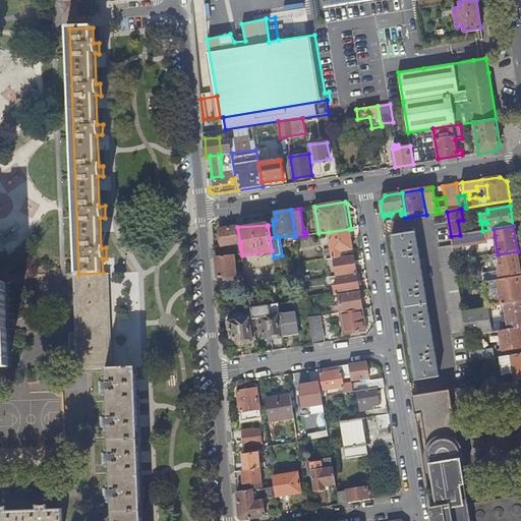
[(218,229),(222,247),(240,243),(237,227),(218,229)]
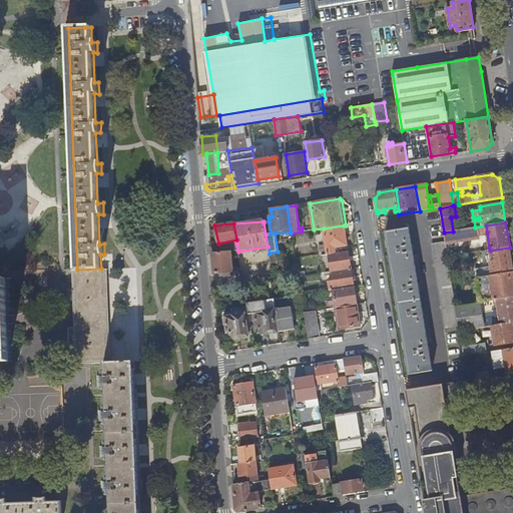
[(344,225),(324,228),(328,255),(330,254),(336,253),(335,247),(347,245),(344,225)]
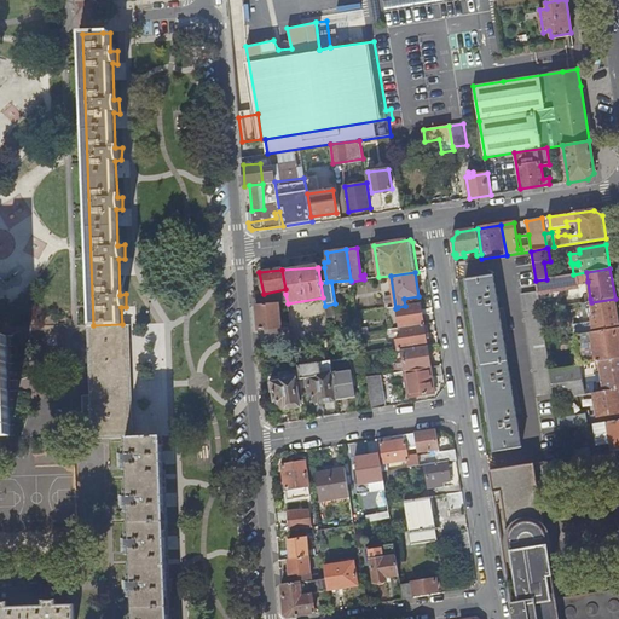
[(547,279),(536,281),(538,293),(579,285),(579,283),(588,282),(586,272),(573,275),(547,279)]
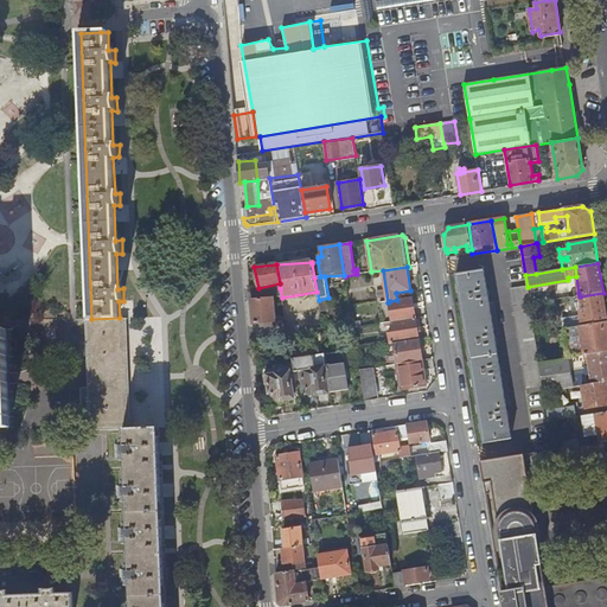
[(484,270),(455,275),(484,443),(512,439),(484,270)]
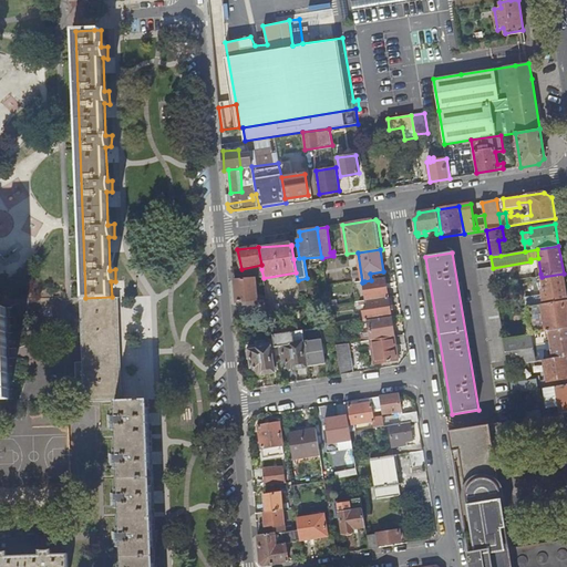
[(493,268),(477,270),(493,363),(507,361),(504,339),(493,268)]
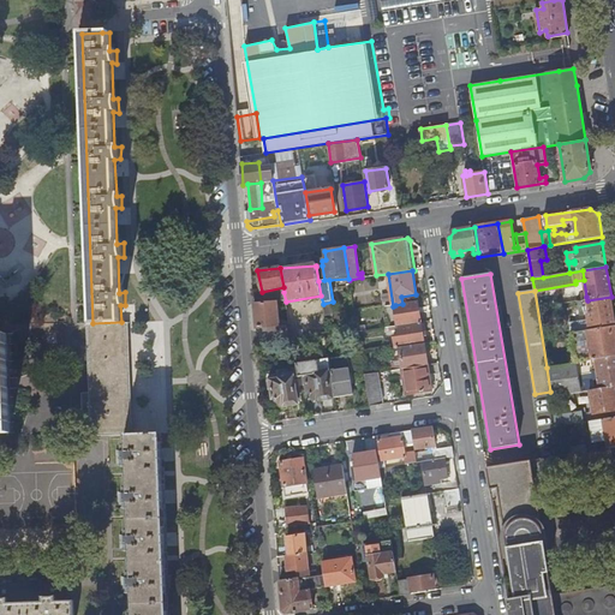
[(284,292),(266,294),(266,303),(278,302),(286,302),(284,292)]
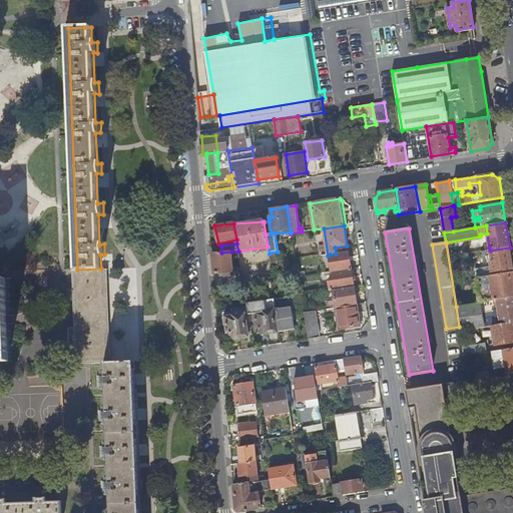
[(487,250),(483,251),(485,265),(491,264),(491,268),(476,270),(477,279),(512,273),(512,268),(510,247),(490,250),(487,250)]
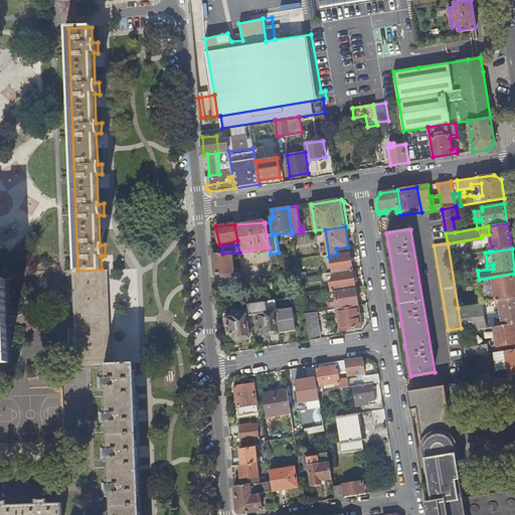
[(215,278),(216,288),(244,283),(243,273),(233,274),(232,252),(222,253),(213,254),(214,275),(223,274),(229,274),(229,277),(223,277),(215,278)]
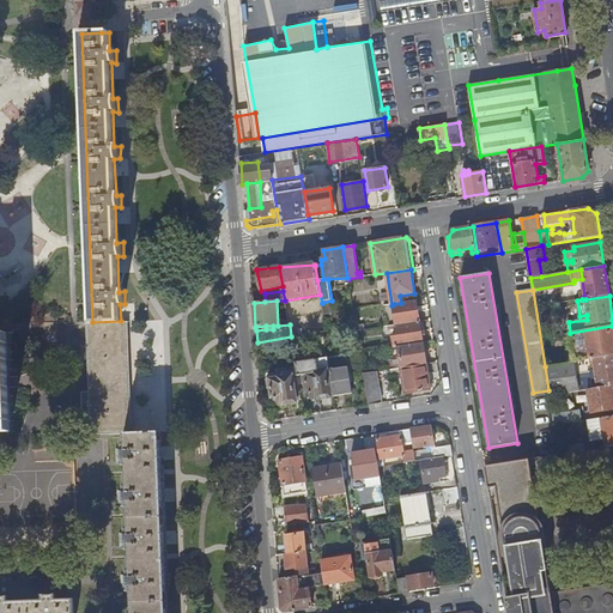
[(401,303),(394,304),(396,327),(420,322),(417,301),(401,303)]
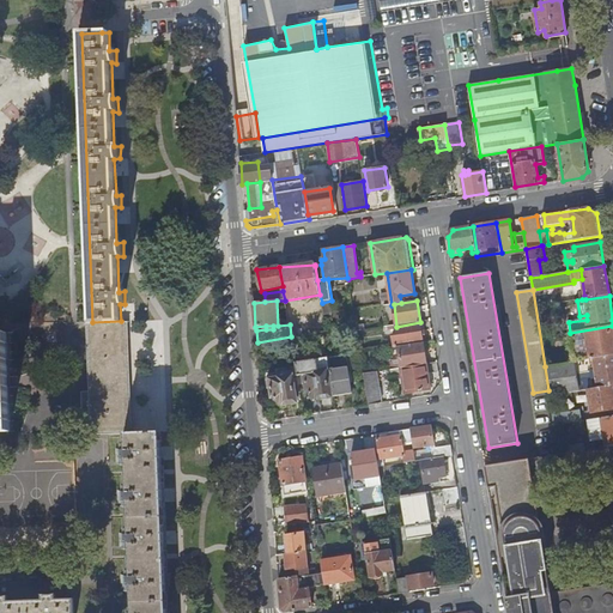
[(91,412),(92,434),(127,434),(133,434),(131,377),(128,321),(121,321),(92,322),(87,325),(91,390),(83,390),(84,411),(91,412)]
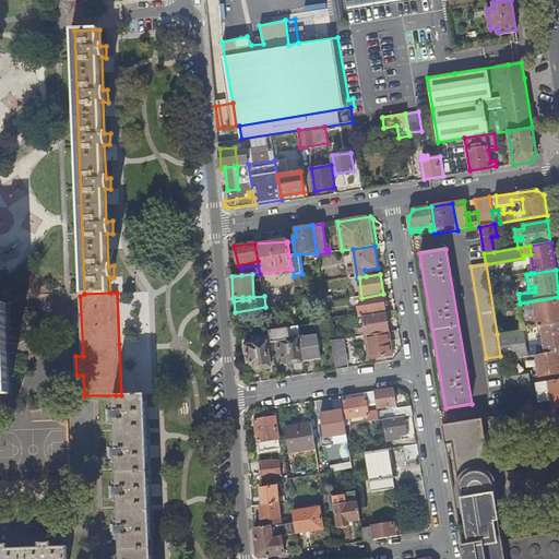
[(383,294),(361,298),(363,306),(359,307),(359,318),(364,317),(387,313),(383,294)]
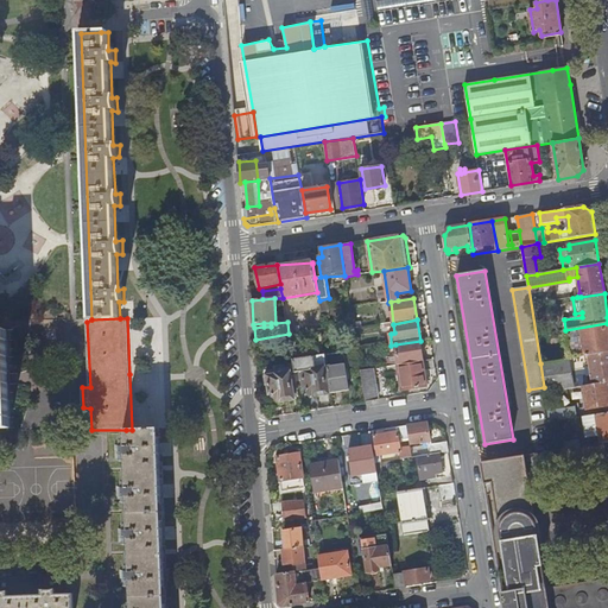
[(607,323),(565,330),(570,359),(589,355),(607,352),(607,323)]
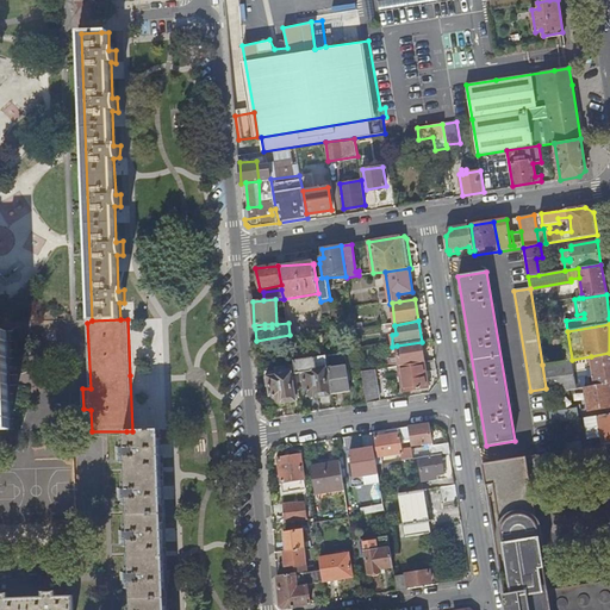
[(10,380),(7,331),(0,331),(0,429),(12,429),(10,380)]
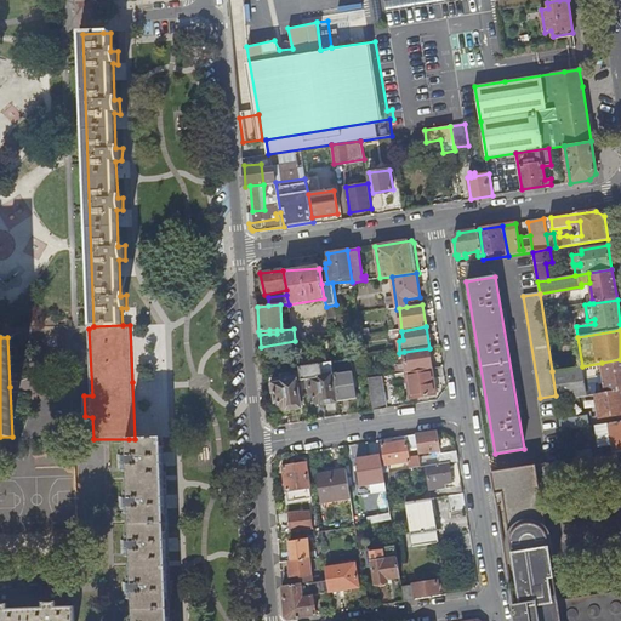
[(429,348),(404,352),(408,374),(433,370),(429,348)]
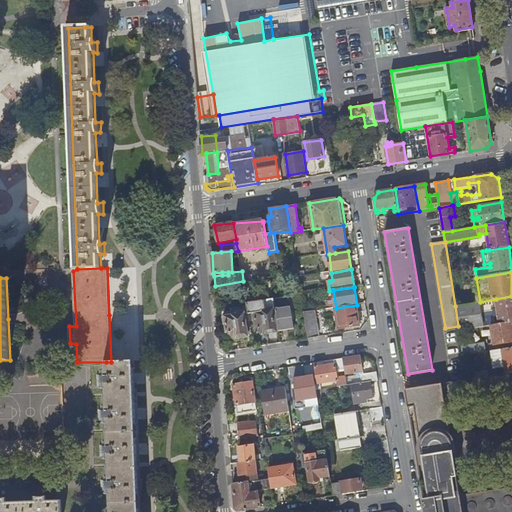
[(499,316),(500,325),(511,322),(511,296),(496,299),(498,313),(496,314),(496,316),(499,316)]
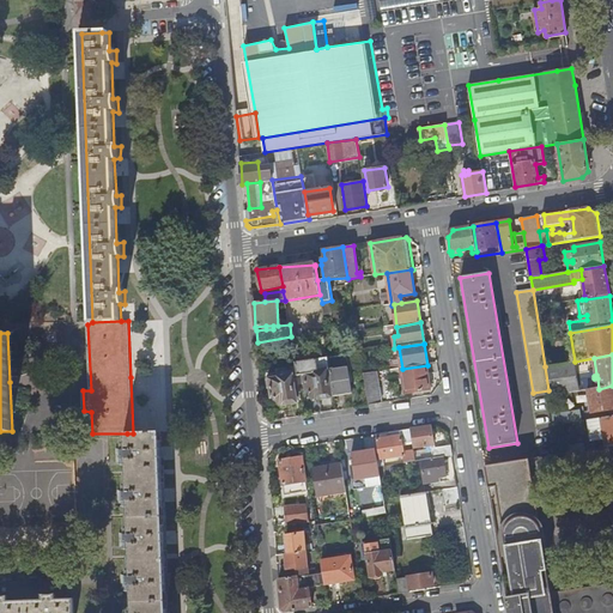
[(346,356),(328,358),(334,398),(351,394),(349,377),(352,377),(351,368),(346,356)]
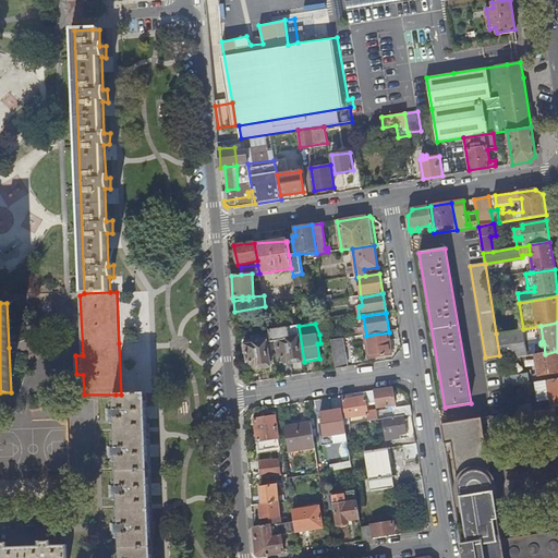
[(301,362),(298,338),(290,339),(288,327),(269,330),(271,342),(277,341),(279,354),(282,356),(282,359),(288,363),(301,362)]
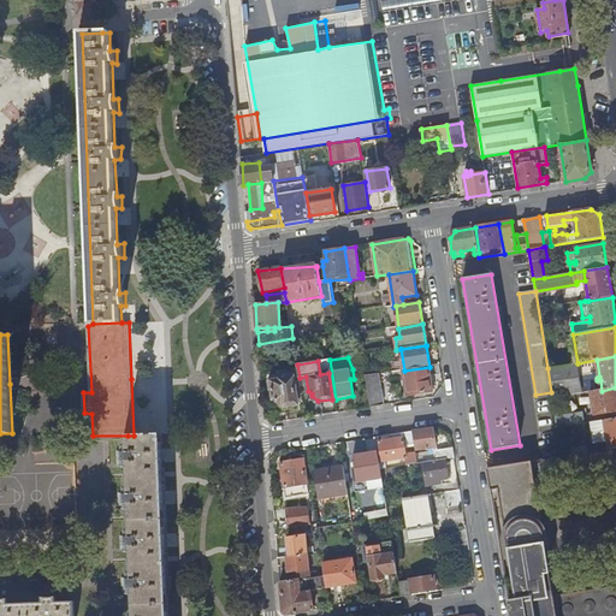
[(552,398),(582,394),(578,363),(548,368),(551,392),(552,398)]
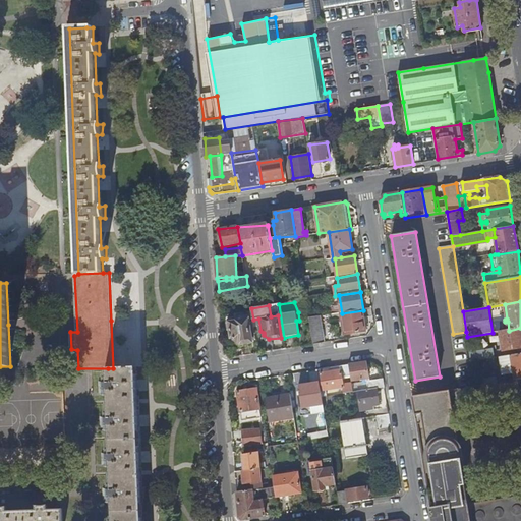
[(366,332),(363,310),(342,313),(345,336),(366,332)]
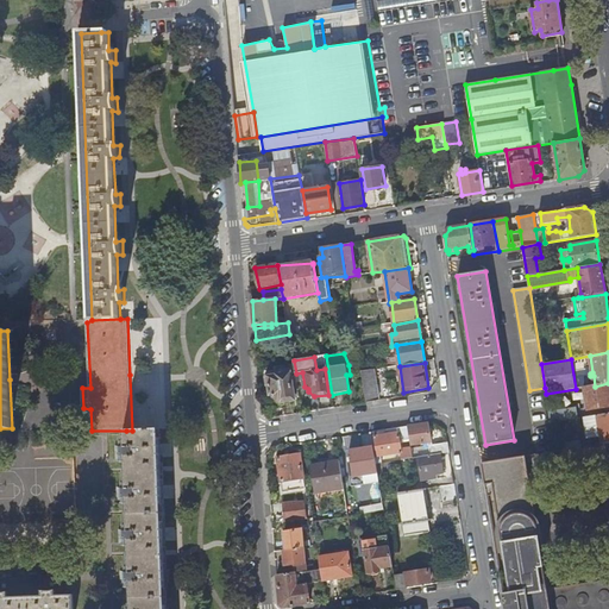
[(380,402),(375,371),(362,372),(366,403),(380,402)]
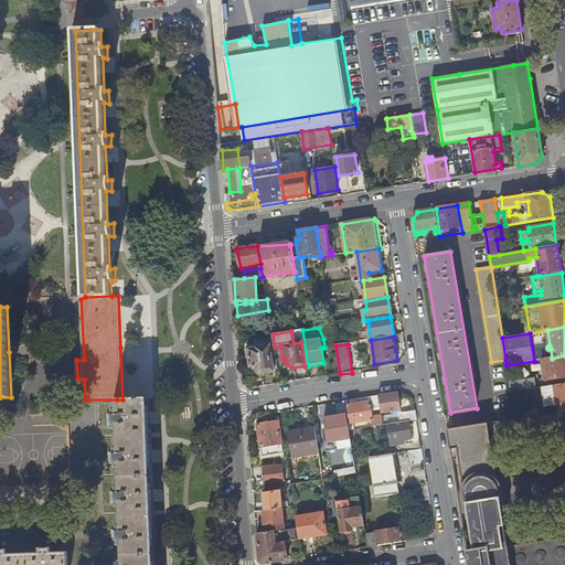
[(277,369),(275,347),(248,350),(251,364),(254,366),(254,369),(258,373),(273,371),(273,369),(277,369)]
